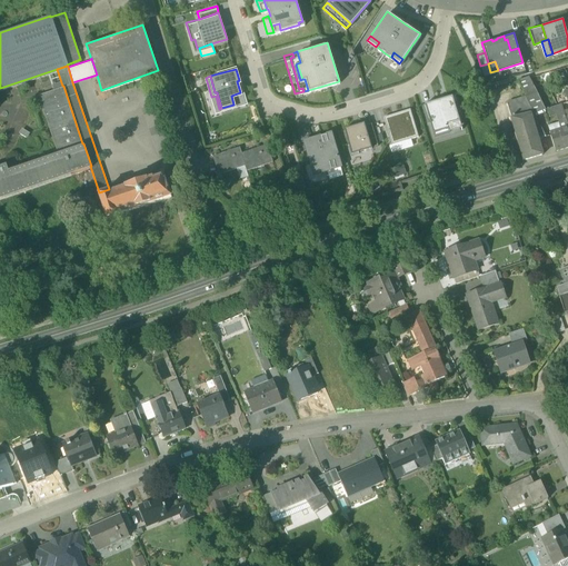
[(517,79),(526,97),(534,112),(544,107),(528,76),(517,79)]
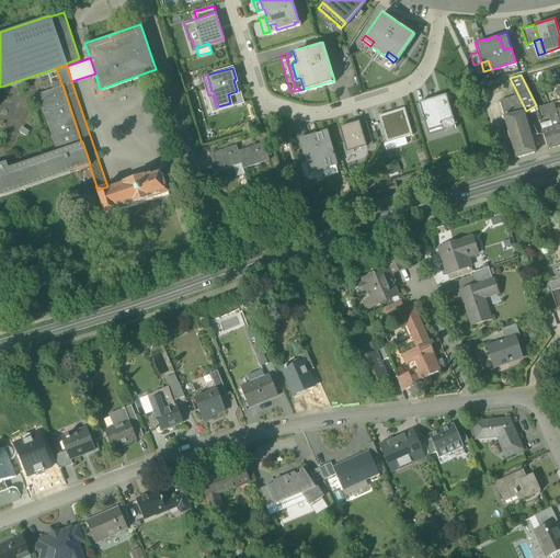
[(228,94),(230,103),(241,100),(236,79),(233,80),(237,91),(228,94)]
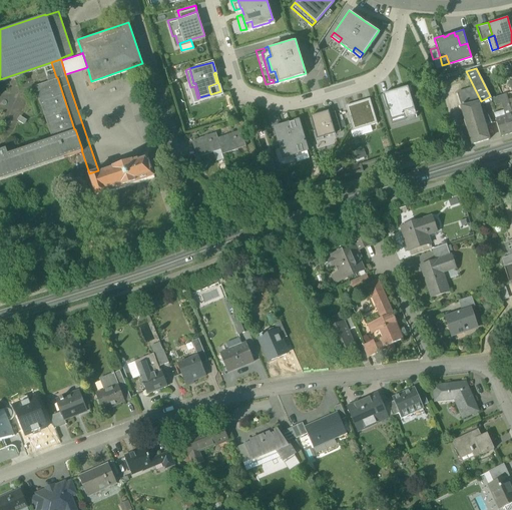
[(34,84),(52,137),(74,129),(57,77),(56,77),(34,84)]
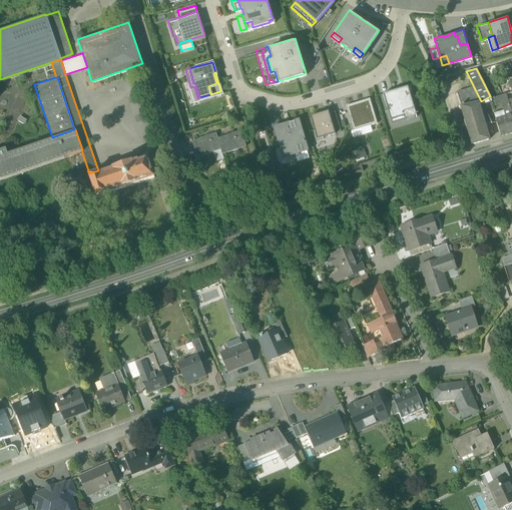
[(486,111),(481,101),(474,87),(457,92),(461,105),(478,101),(481,113),(486,111)]
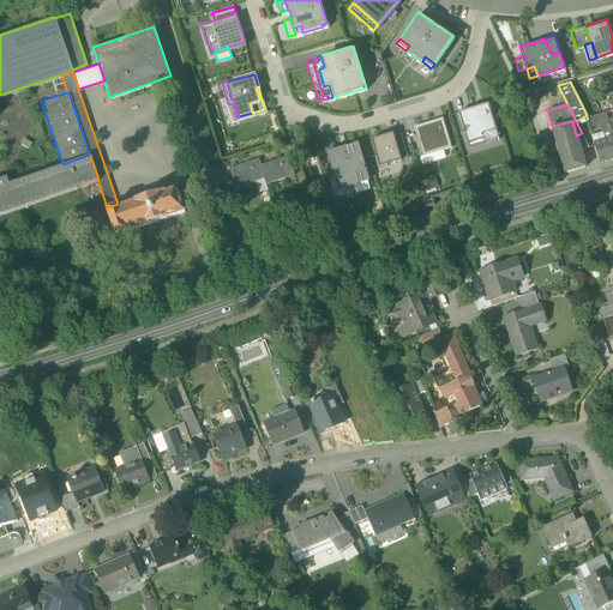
[(496,128),(488,106),(475,109),(475,106),(456,112),(461,130),(463,128),(468,145),(485,140),(482,132),(496,128)]
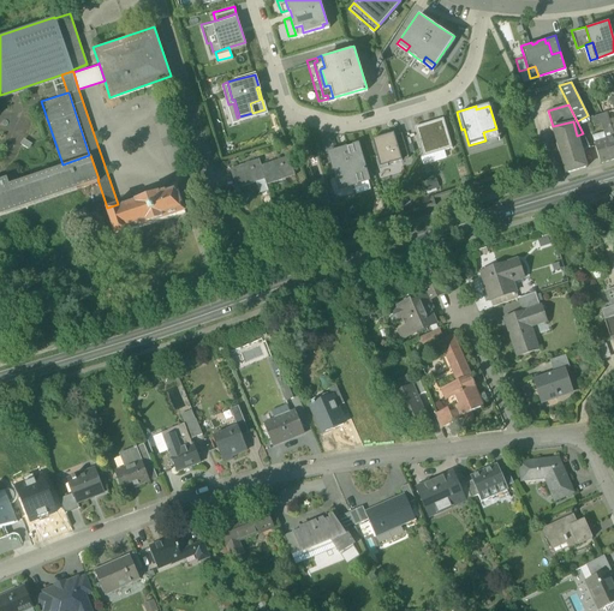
[(604,130),(607,137),(613,135),(608,117),(607,111),(591,115),(594,123),(601,120),(604,130)]
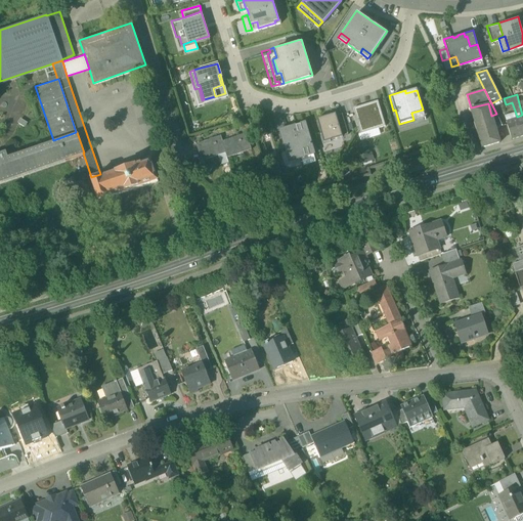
[(378,126),(385,124),(377,98),(352,105),(360,131),(378,126)]
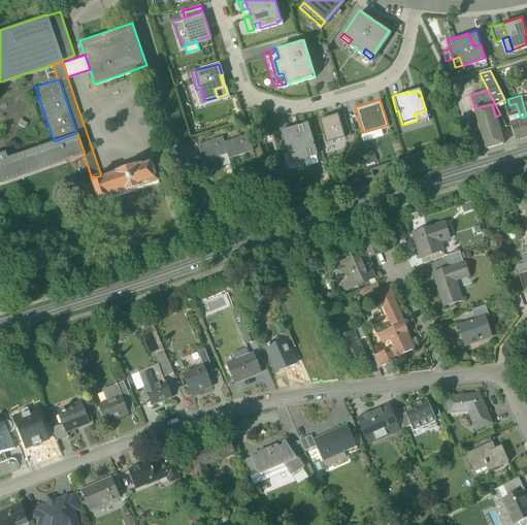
[(503,141),(498,127),(495,117),(492,104),(474,108),(486,146),(503,141)]
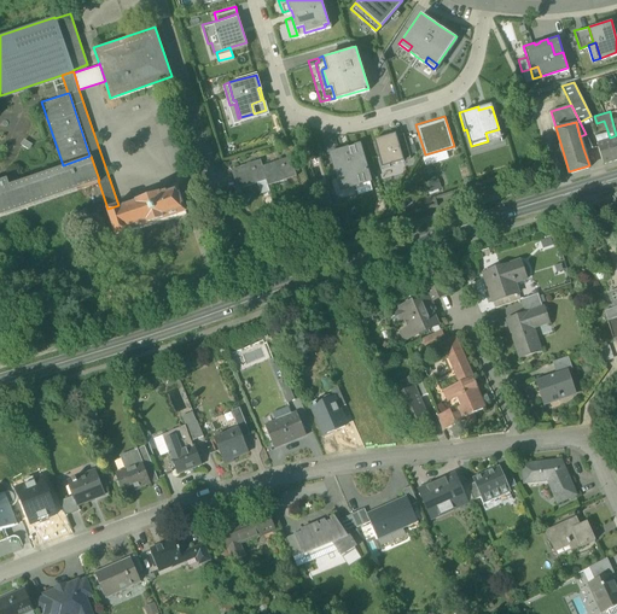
[(488,141),(501,138),(499,129),(485,133),(488,141)]
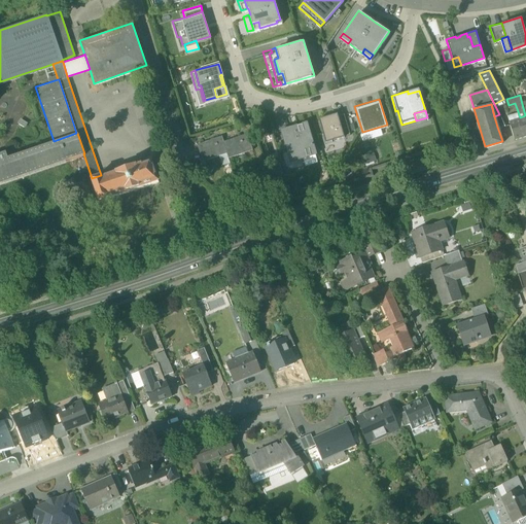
[(343,111),(337,113),(343,134),(349,133),(343,111)]
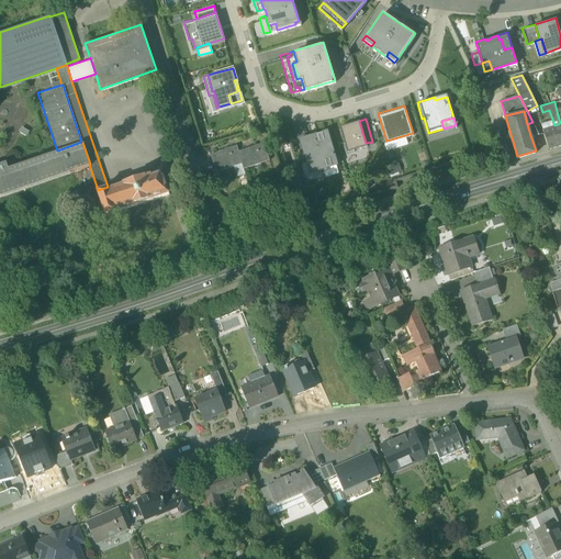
[(540,122),(542,129),(554,125),(552,119),(540,122)]
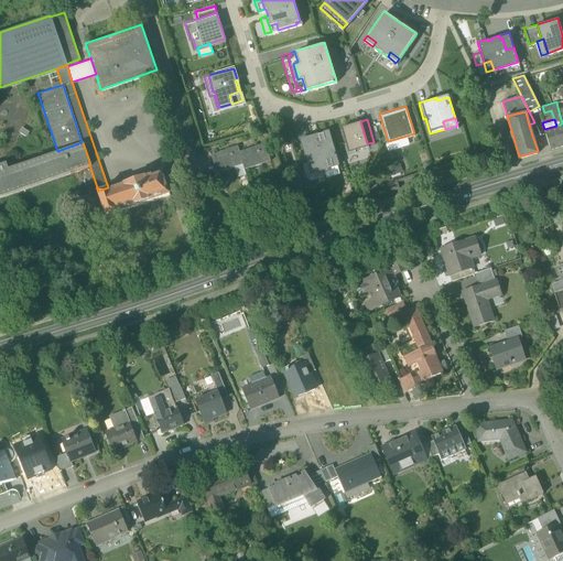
[(352,125),(350,122),(340,126),(348,151),(368,144),(367,143),(360,121),(352,125)]
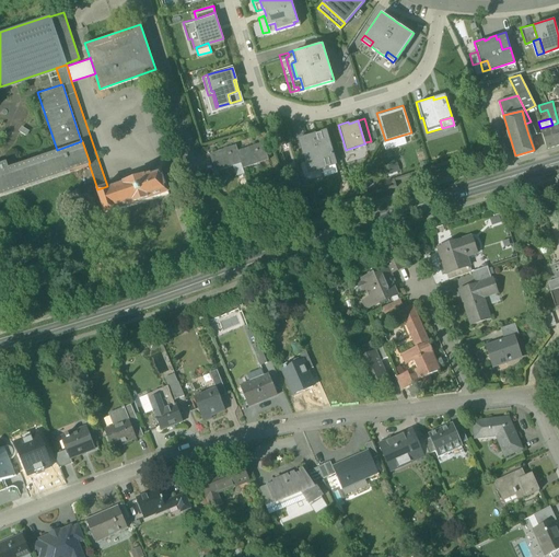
[(531,122),(525,124),(528,135),(536,132),(535,129),(531,122)]
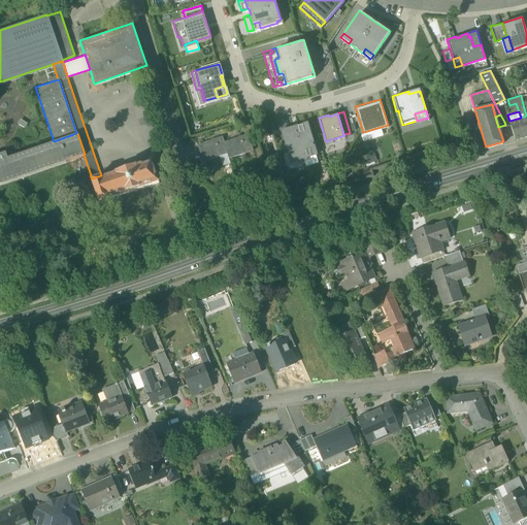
[(515,138),(526,134),(526,117),(526,116),(521,118),(509,121),(515,138)]
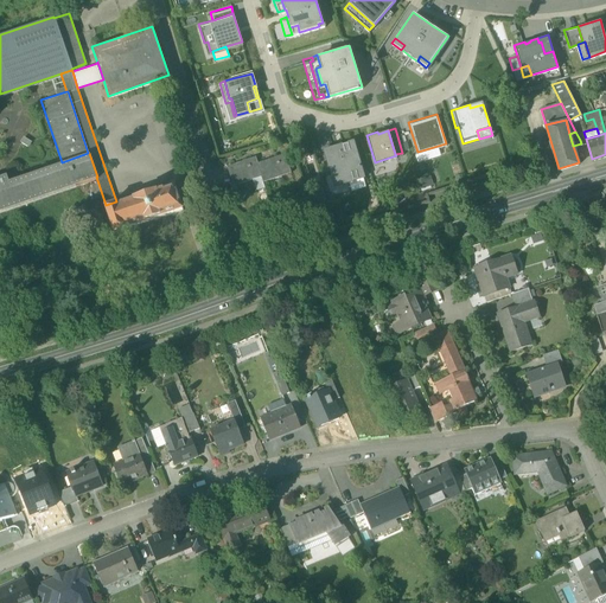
[(31,139),(23,134),(19,140),(27,145),(31,139)]
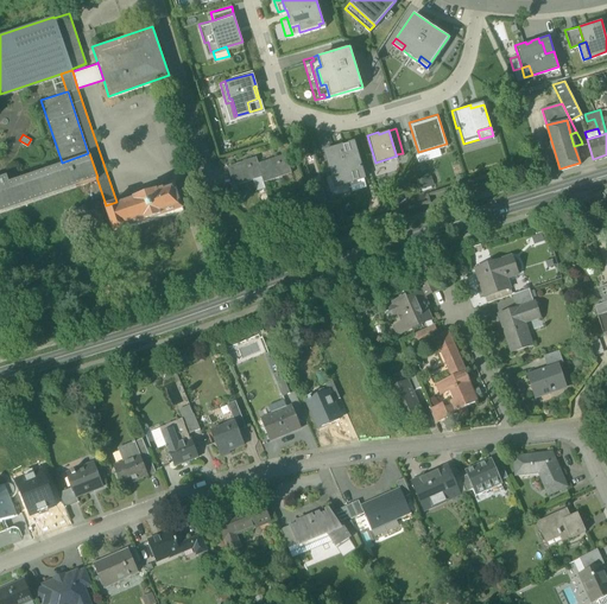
[(335,145),(323,148),(330,171),(334,170),(336,178),(346,175),(347,180),(348,180),(362,176),(364,176),(353,139),(343,142),(342,141),(342,145),(339,146),(337,144),(335,145)]
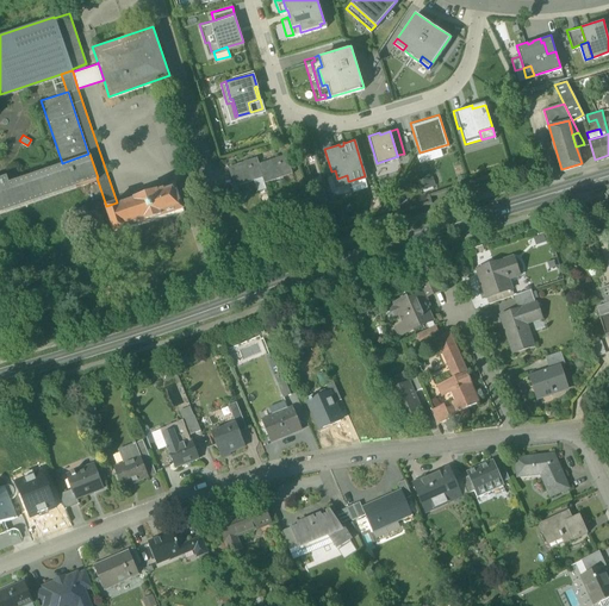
[(442,154),(440,147),(420,152),(416,154),(418,161),(442,154)]
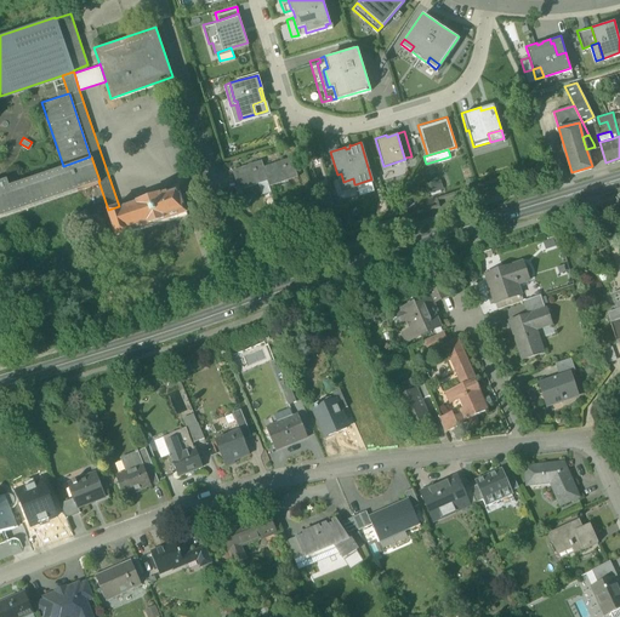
[(232,169),(239,188),(257,182),(267,180),(268,184),(296,175),(290,155),(262,165),(260,159),(232,169)]
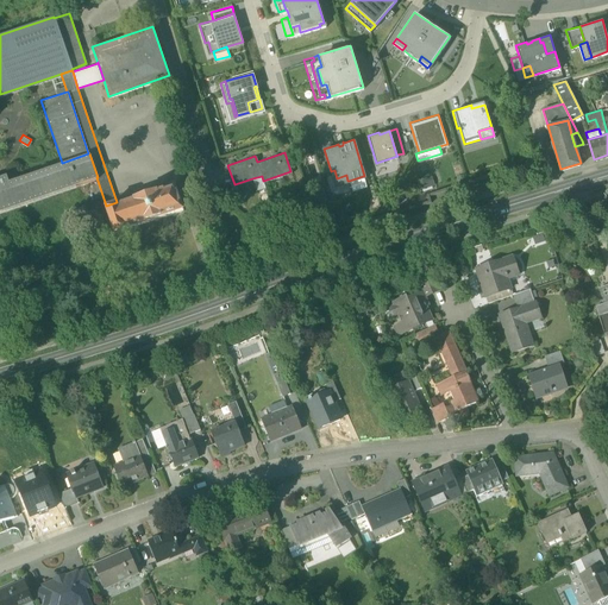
[(89,153),(88,153),(62,163),(8,181),(6,174),(0,176),(0,210),(96,177),(98,177),(89,153)]
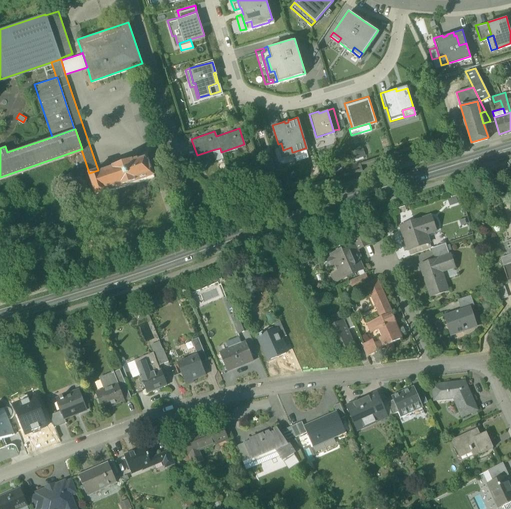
[(281,143),(278,144),(281,155),(292,152),(291,147),(283,150),(281,143)]
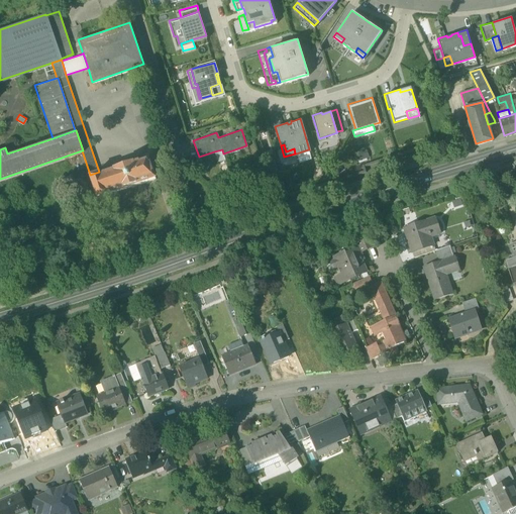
[(366,147),(355,150),(357,159),(369,156),(366,147)]
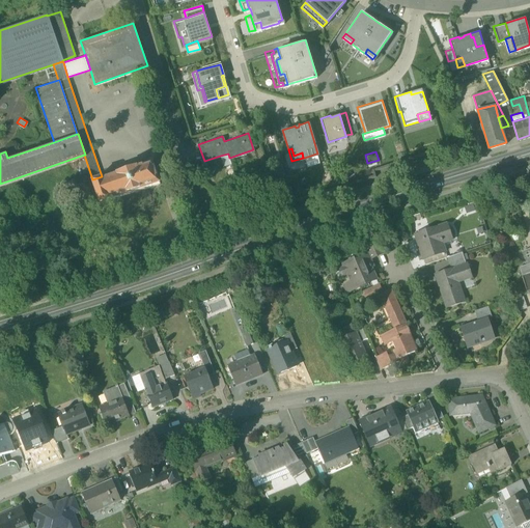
[(230,162),(229,158),(228,154),(220,156),(223,165),(230,162)]
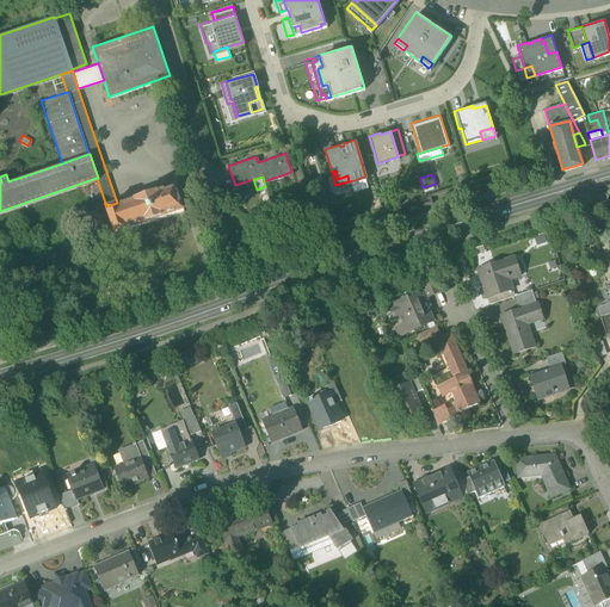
[(364,177),(350,181),(352,190),(368,186),(364,177)]
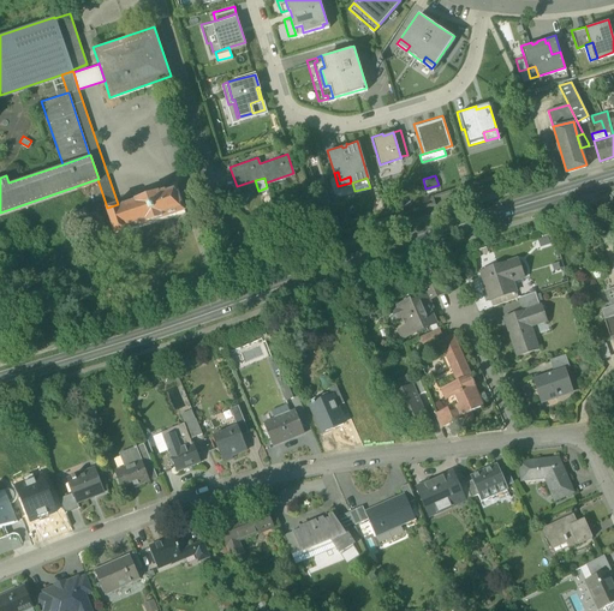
[(118,205),(118,204),(107,208),(107,209),(115,234),(119,244),(130,240),(126,229),(171,215),(185,210),(177,186),(118,205)]
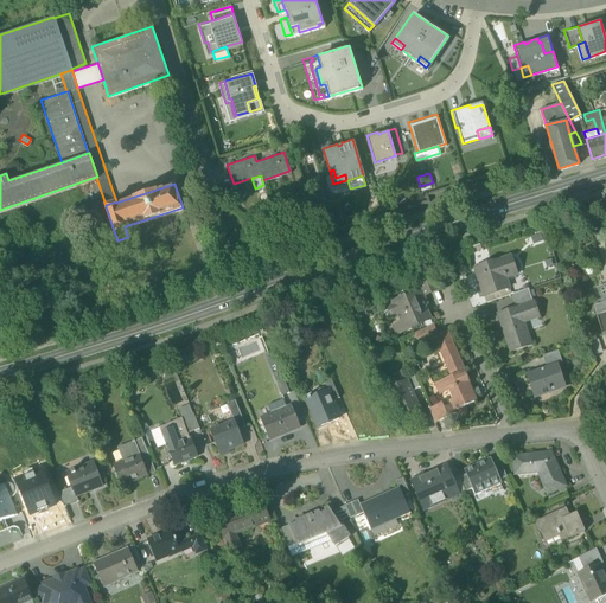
[(540,231),(530,235),(533,242),(542,238),(540,231)]
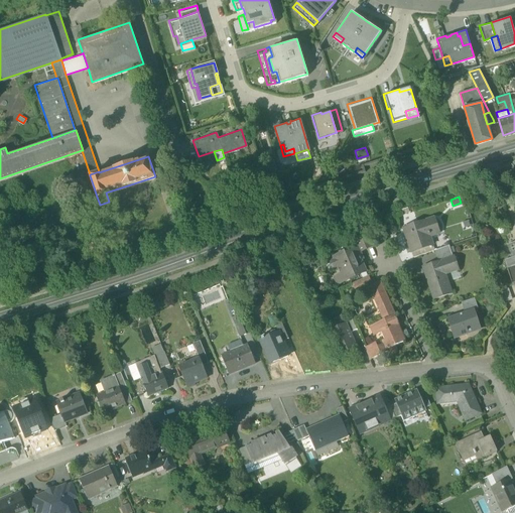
[(403,227),(411,250),(431,243),(428,232),(437,229),(433,216),(403,227)]
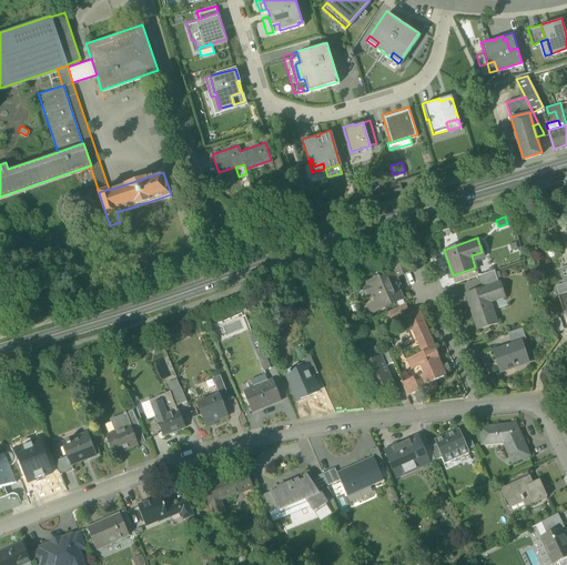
[(395,272),(396,274),(412,268),(406,254),(387,263),(392,273),(395,272)]
